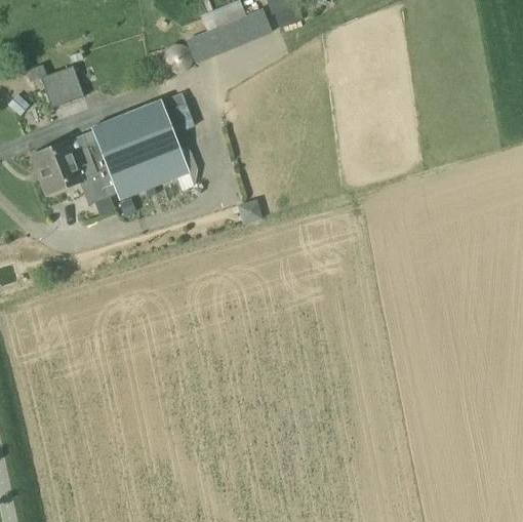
[(328,1),(328,0),(312,0),(316,8),(328,1)]
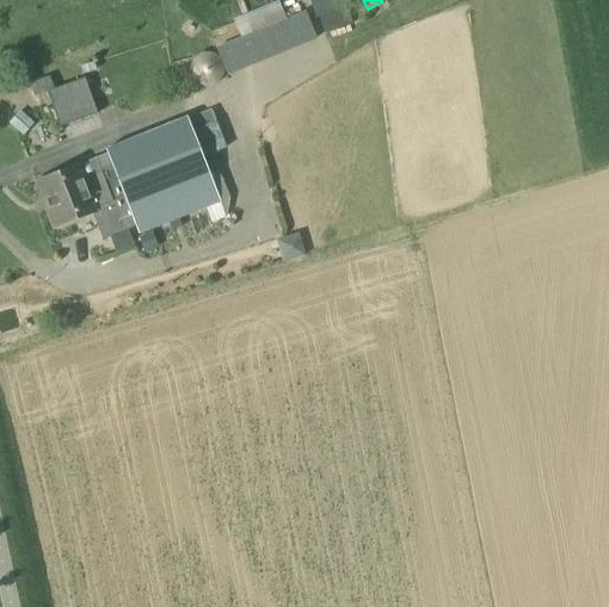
[(241,36),(216,45),(228,74),(318,37),(306,8),(288,17),(241,36)]
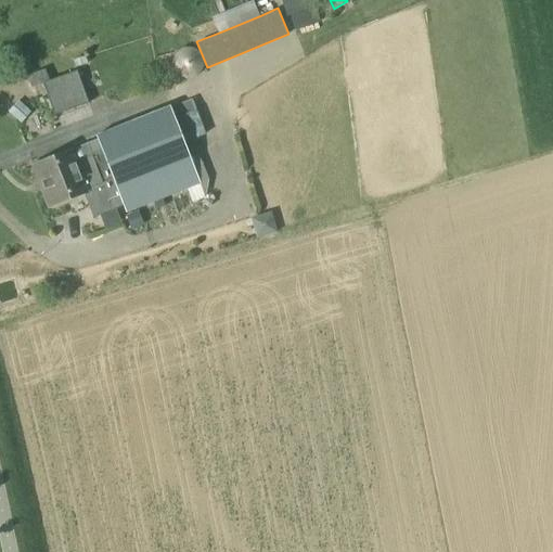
[(183,74),(185,74),(188,75),(190,75),(191,75),(193,74),(195,73),(196,73),(198,71),(200,69),(201,68),(202,66),(202,64),(203,63),(203,61),(202,59),(202,56),(201,55),(200,53),(198,52),(197,51),(196,50),(194,49),(192,48),(191,48),(189,48),(187,48),(184,49),(183,49),(181,50),(180,51),(179,53),(178,54),(177,56),(176,58),(176,60),(176,62),(176,64),(176,65),(177,67),(178,68),(179,71),(180,72),(182,73),(183,74)]
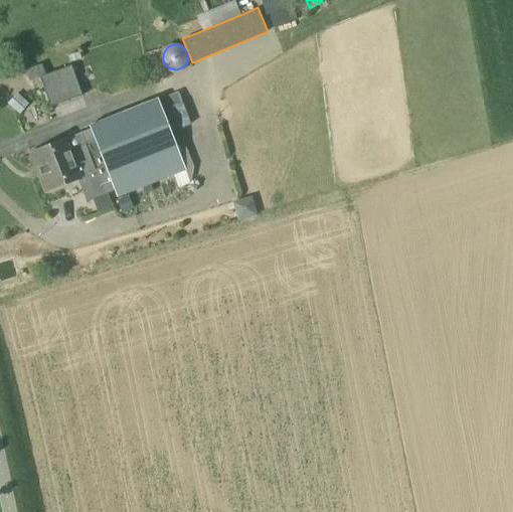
[(44,61),(27,67),(31,79),(41,75),(52,105),(83,94),(72,63),(48,71),(44,61)]
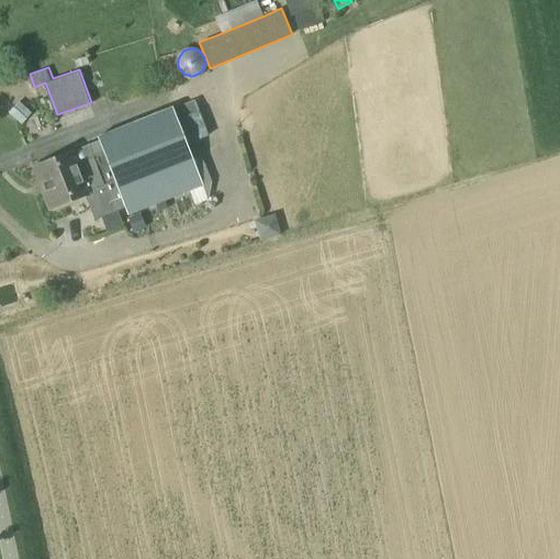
[(193,100),(174,108),(174,105),(101,134),(102,137),(36,164),(53,207),(87,193),(97,216),(127,204),(130,212),(203,183),(193,156),(202,153),(197,138),(210,134),(200,109),(198,110),(193,100)]
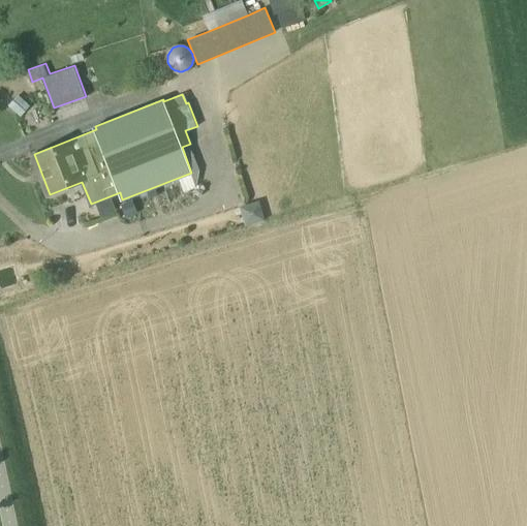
[(25,105),(17,98),(8,107),(17,115),(25,105)]
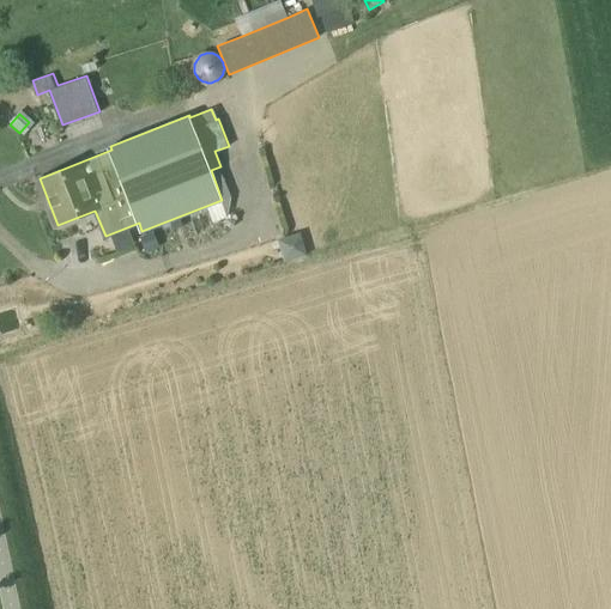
[(284,261),(307,254),(301,230),(277,237),(284,261)]
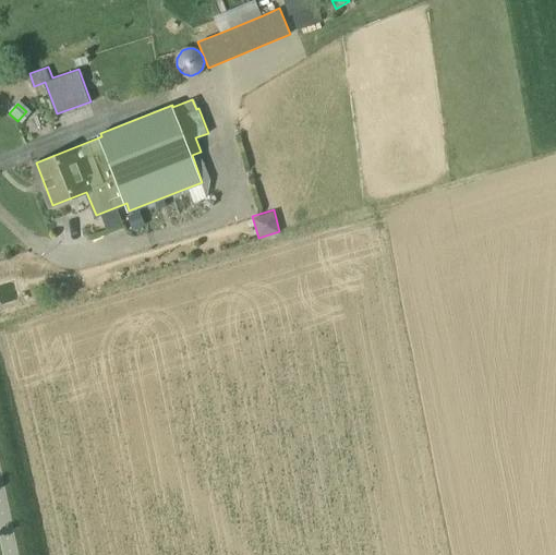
[(132,229),(144,225),(139,212),(128,216),(132,229)]
